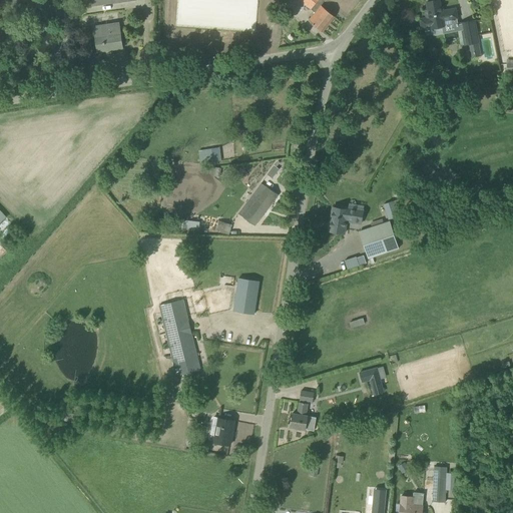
[(299,0),(300,1),(316,13),(309,21),(321,30),(333,15),(321,6),(325,0),(324,0),(299,0)]
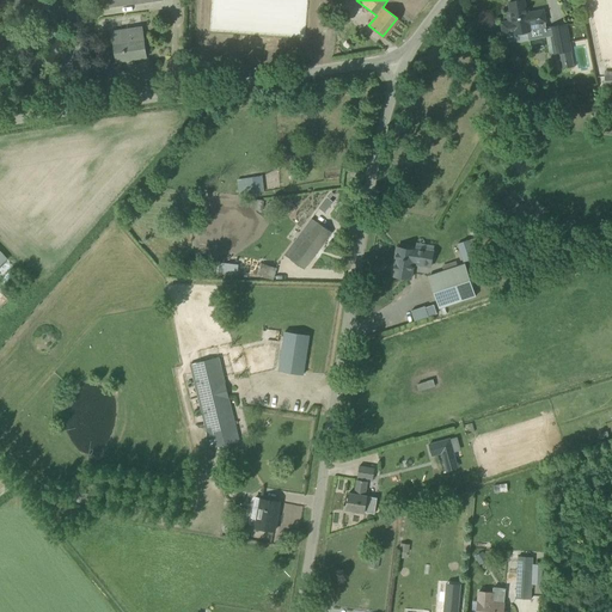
[(530,26),(543,23),(540,12),(527,14),(526,11),(524,0),(520,0),(509,2),(510,11),(512,20),(508,20),(501,22),(503,36),(514,34),(514,36),(528,32),(532,32),(530,26)]
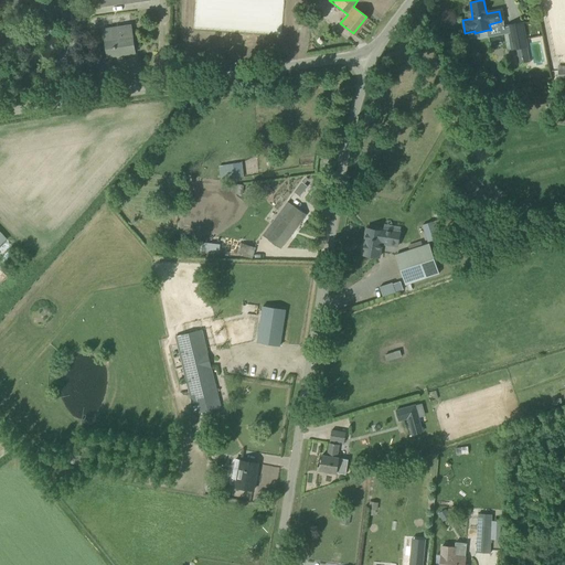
[(530,62),(524,33),(522,22),(508,25),(512,51),(515,50),(519,64),(530,62)]
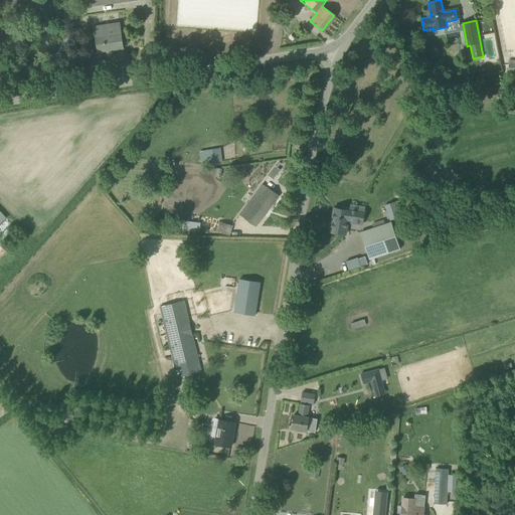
[(118,33),(116,24),(96,26),(95,28),(96,36),(98,52),(123,48),(121,33),(118,33)]
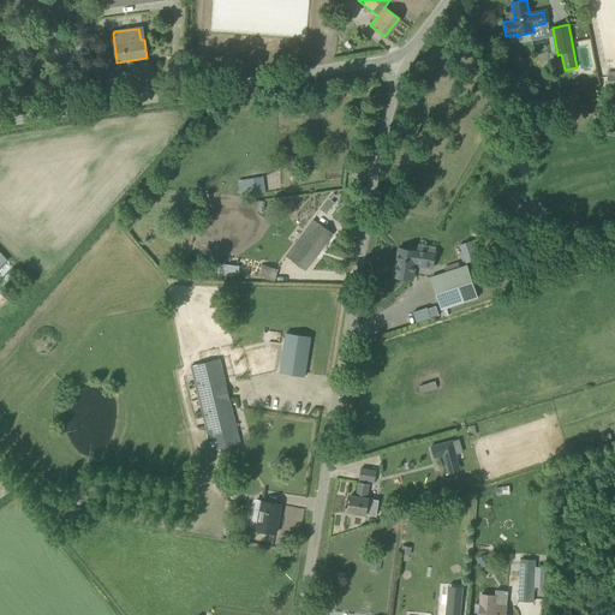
[(248,179),(238,180),(240,196),(249,195),(266,192),(264,181),(255,183),(255,181),(254,178),(248,179)]
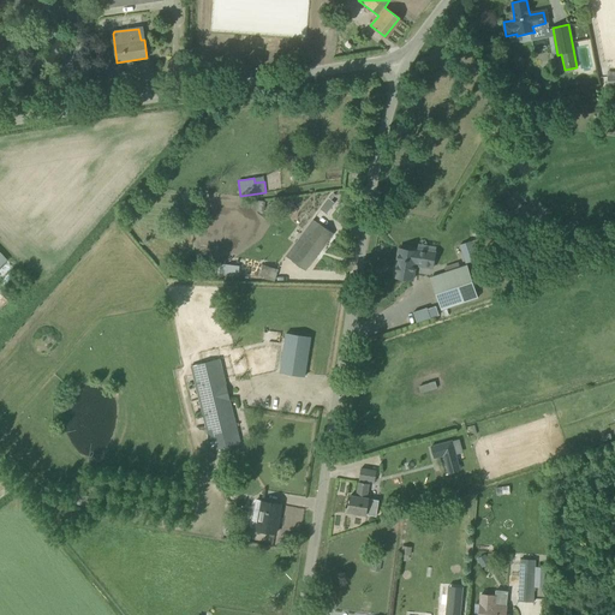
[(505,204),(523,221),(525,222),(532,215),(513,196),(505,204)]
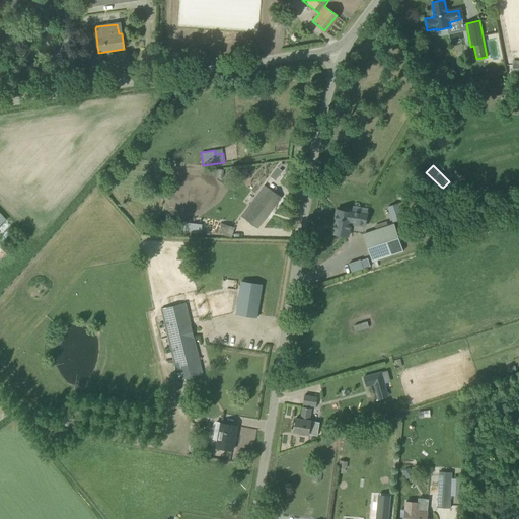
[(222,179),(223,170),(215,169),(214,178),(222,179)]
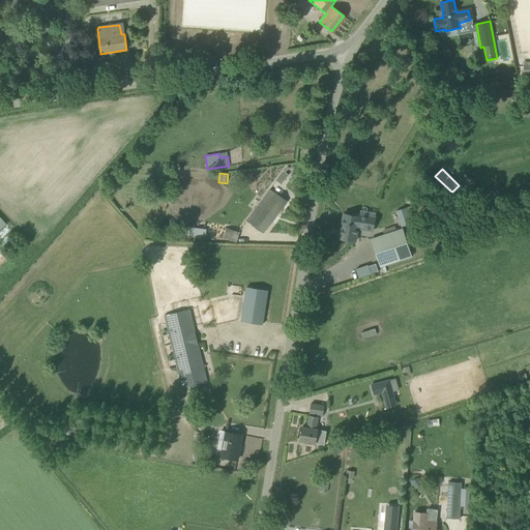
[(269,190),(266,196),(283,208),(287,201),(275,193),(271,189),(269,190)]
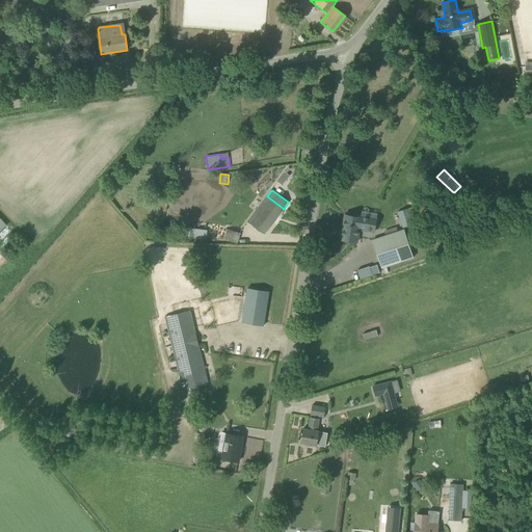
[(264,234),(281,213),(283,210),(284,209),(267,196),(256,211),(260,214),(253,224),(264,234)]
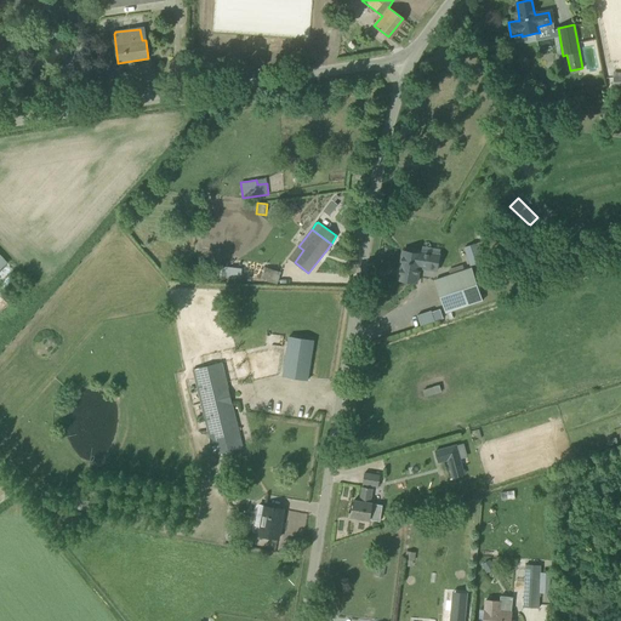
[(483,241),(465,248),(471,267),(483,263),(490,261),(483,241)]
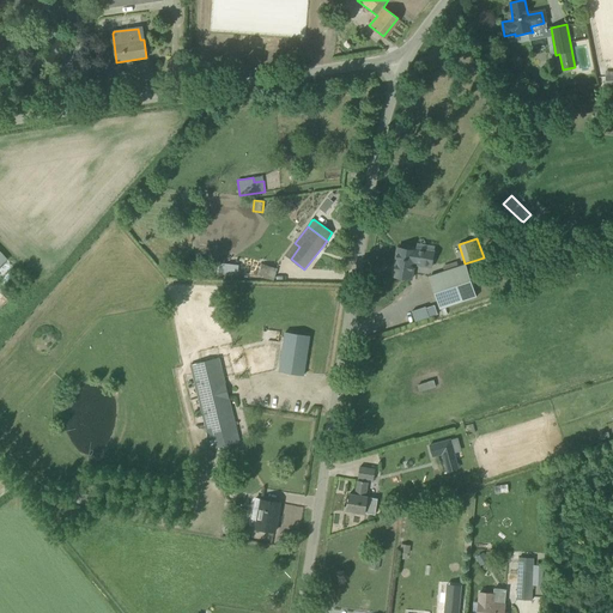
[(435,254),(416,250),(398,248),(393,277),(411,279),(413,266),(432,268),(435,254)]
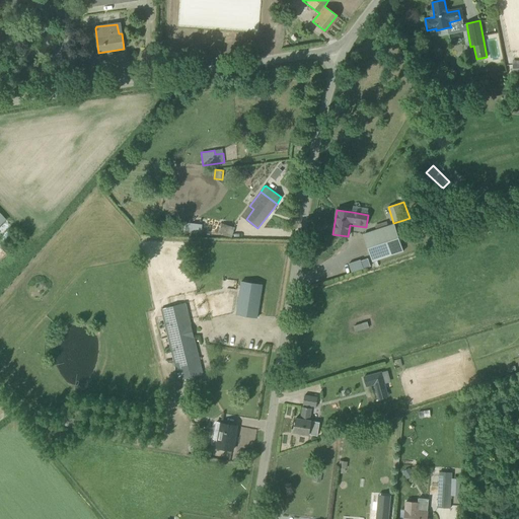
[(364,234),(373,261),(377,260),(403,250),(394,224),(388,226),(387,221),(374,226),(376,230),(364,234)]
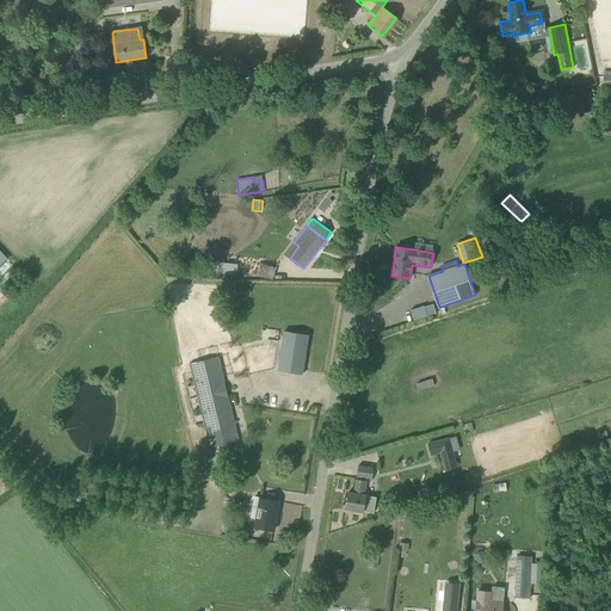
[(220,263),(218,271),(238,273),(239,264),(220,263)]
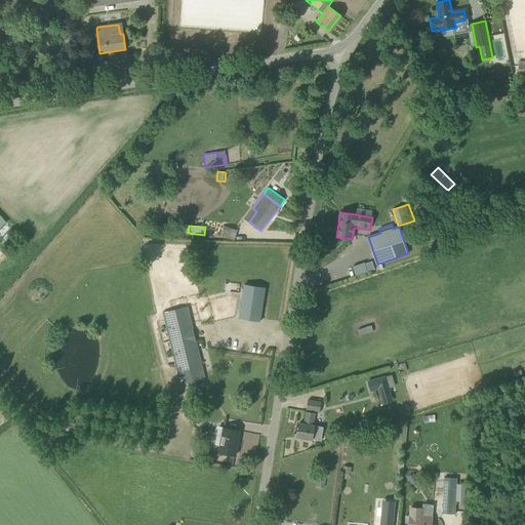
[(225,227),(220,236),(235,241),(238,231),(225,227)]
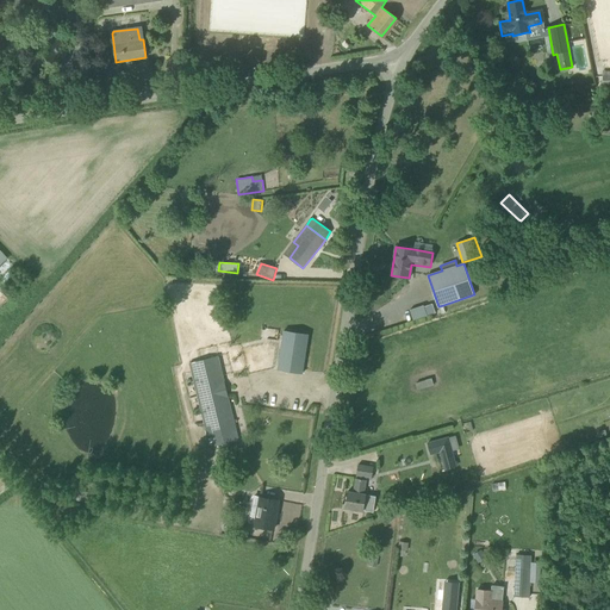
[(428,316),(436,313),(433,304),(424,306),(428,316)]
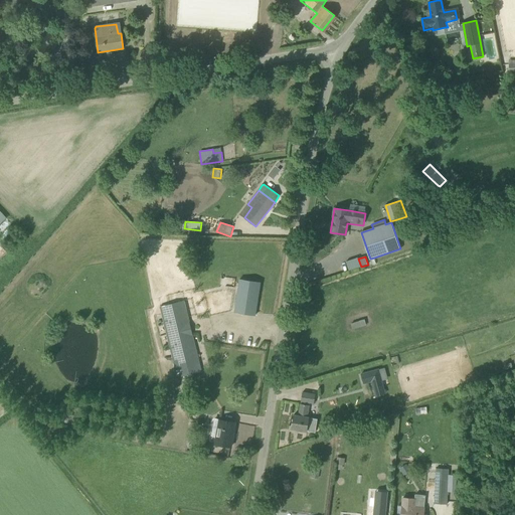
[(261,283),(239,279),(234,312),(255,315),(261,283)]
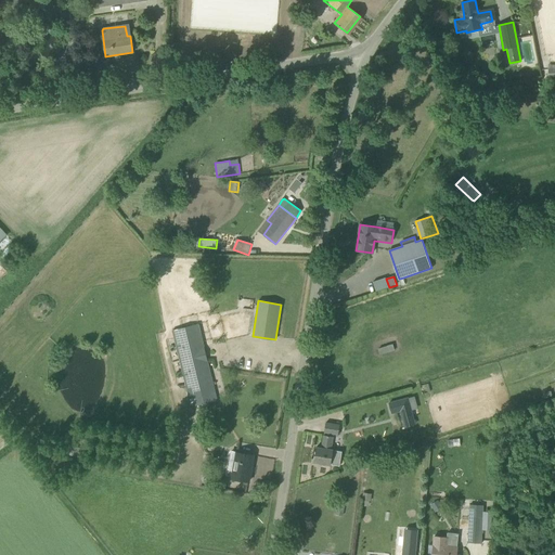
[(217,400),(198,324),(172,331),(191,407),(217,400)]
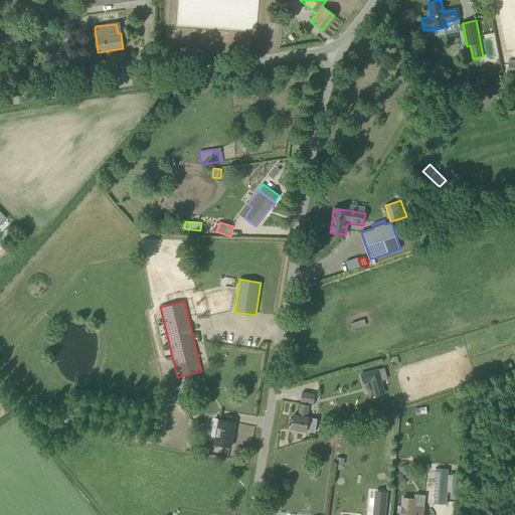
[(364,319),(350,322),(352,328),(365,325),(364,319)]
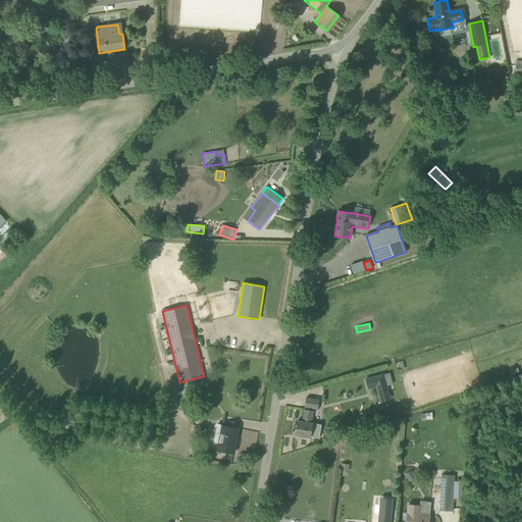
[(401,362),(396,363),(400,374),(405,373),(401,362)]
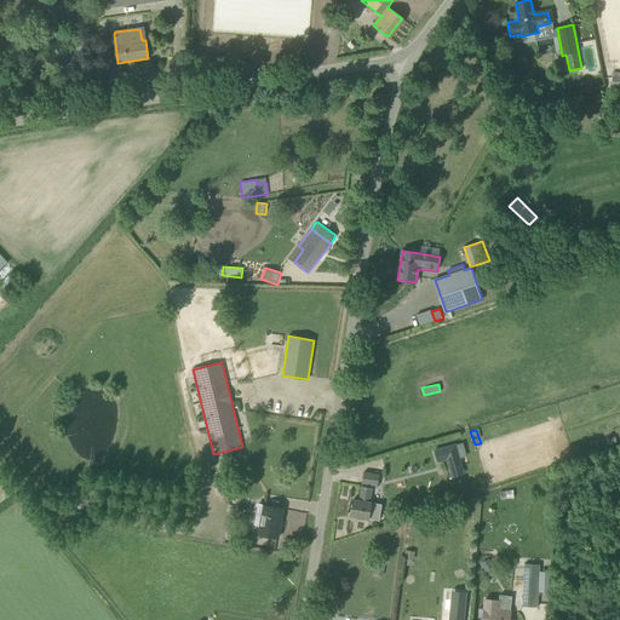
[(460,455),(443,461),(448,478),(451,478),(454,487),(461,484),(459,476),(457,465),(461,463),(460,455)]
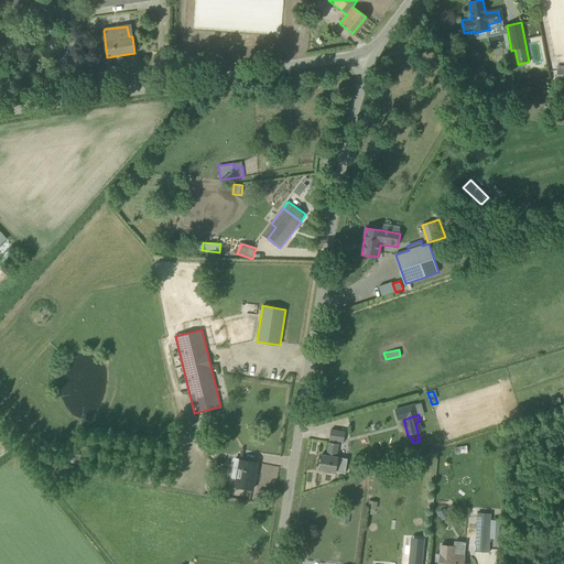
[(331,430),(329,440),(344,442),(345,432),(331,430)]
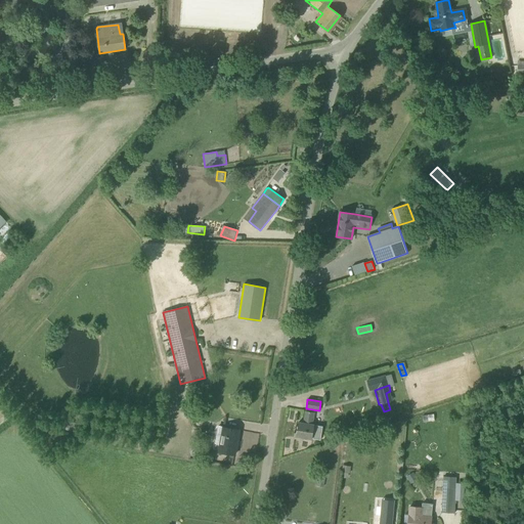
[(312,425),(314,412),(306,410),(304,423),(299,422),(296,436),(312,439),(320,440),(322,427),(314,425),(312,425)]
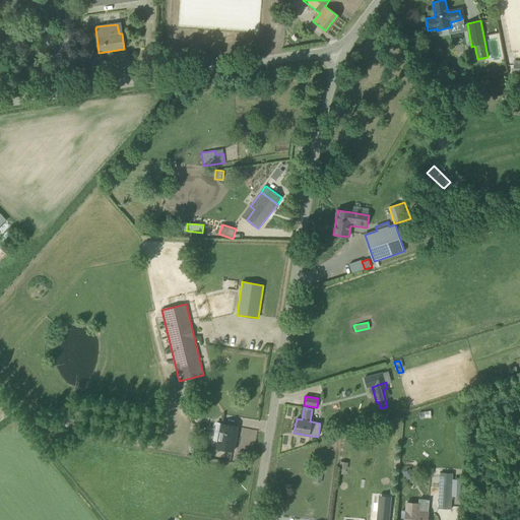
[(70,418),(71,416),(63,414),(61,426),(76,429),(78,419),(70,418)]
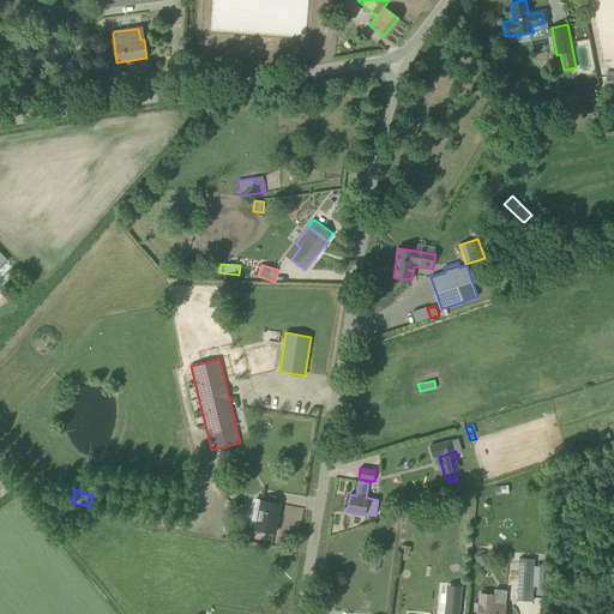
[(257,530),(264,531),(276,533),(281,504),(269,501),(262,500),(260,510),(254,509),(252,521),(258,522),(257,530)]
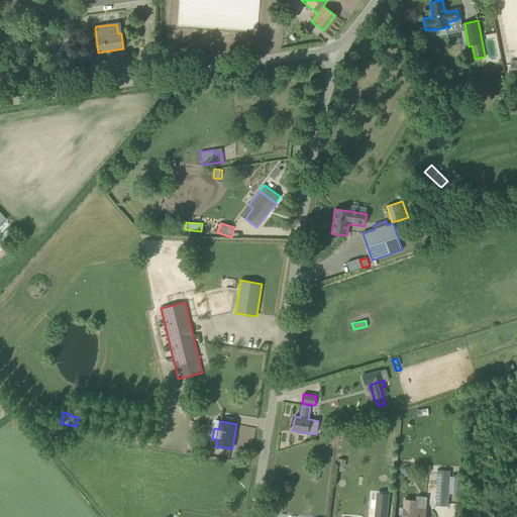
[(406,477),(412,473),(408,466),(401,470),(406,477)]
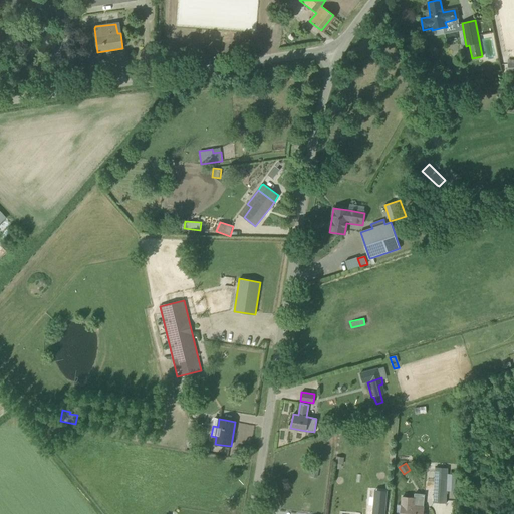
[(448,469),(436,468),(434,503),(446,504),(448,469)]
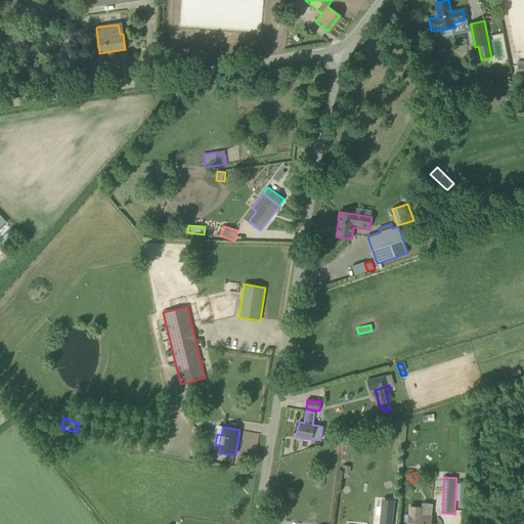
[(434,523),(431,523),(433,504),(423,503),(422,508),(410,507),(407,523),(434,523)]
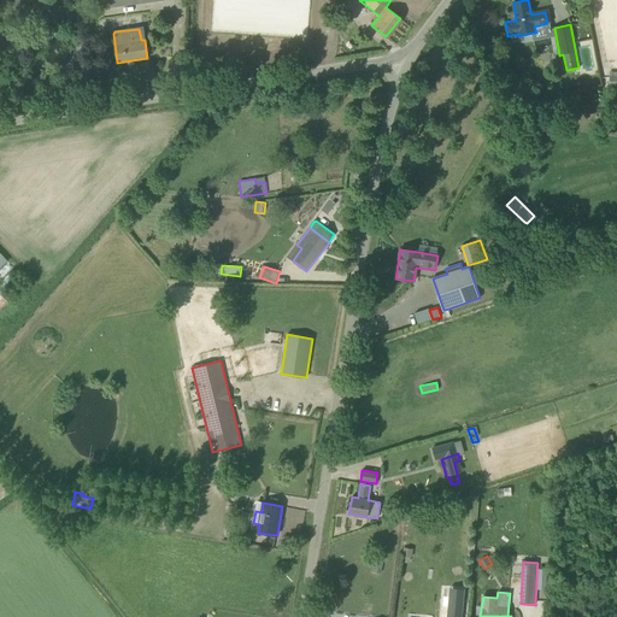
[(450,598),(447,616),(462,616),(464,599),(450,598)]
